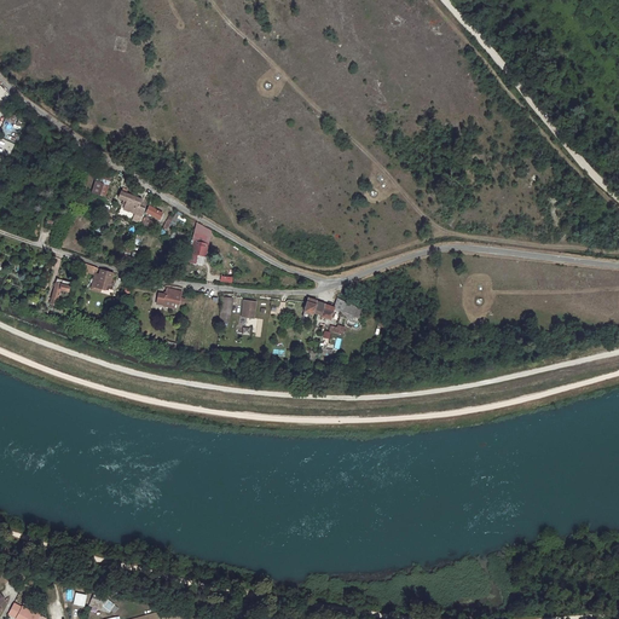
[(6,111),(1,122),(7,125),(9,121),(11,114),(6,111)]
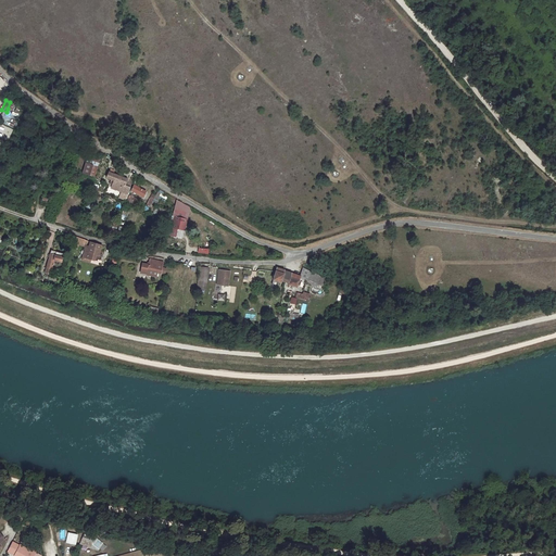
[(10,102),(8,109),(27,115),(30,106),(19,102),(19,104),(10,102)]
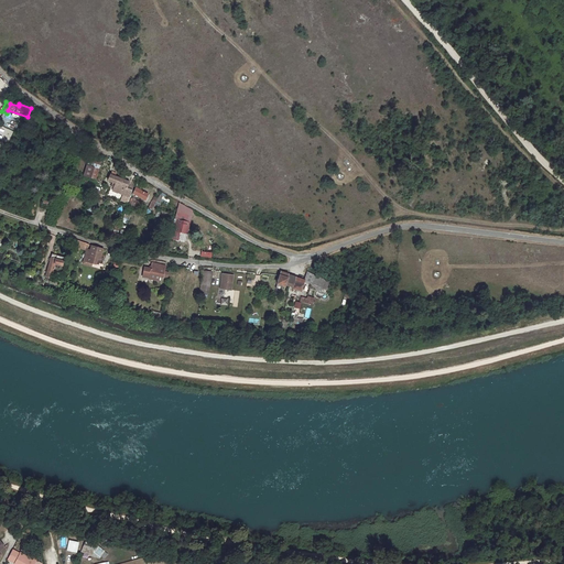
[(87,161),(83,175),(96,180),(101,162),(94,159),(93,162),(87,161)]
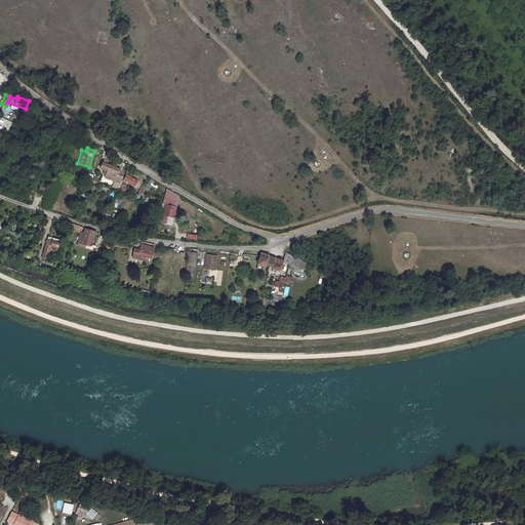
[(120,169),(102,163),(99,168),(107,171),(105,177),(115,182),(113,186),(118,188),(123,177),(118,175),(120,169)]
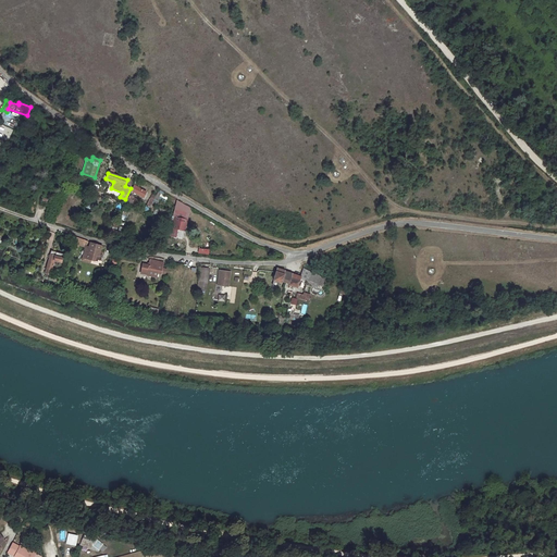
[(134,185),(124,202),(131,206),(135,197),(140,200),(143,201),(148,193),(134,185)]
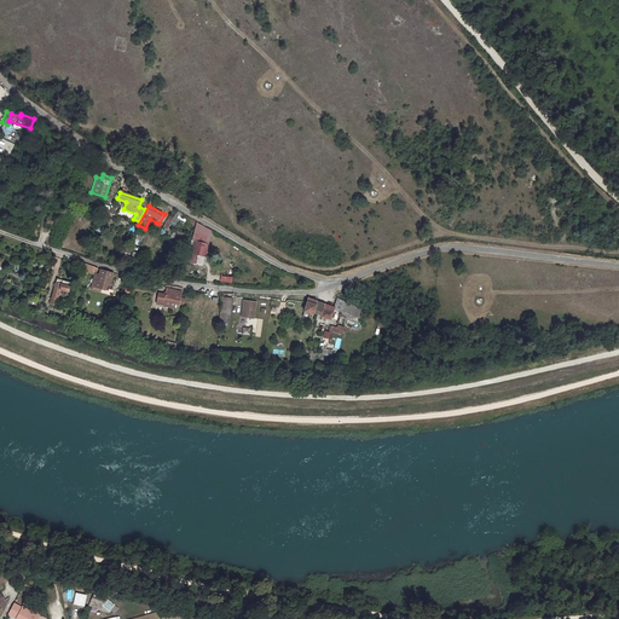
[(166,230),(172,218),(168,217),(162,229),(166,230)]
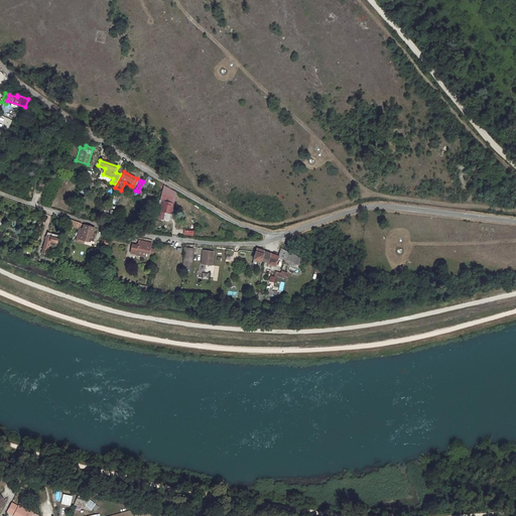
[(121,190),(126,192),(130,185),(125,182),(121,190)]
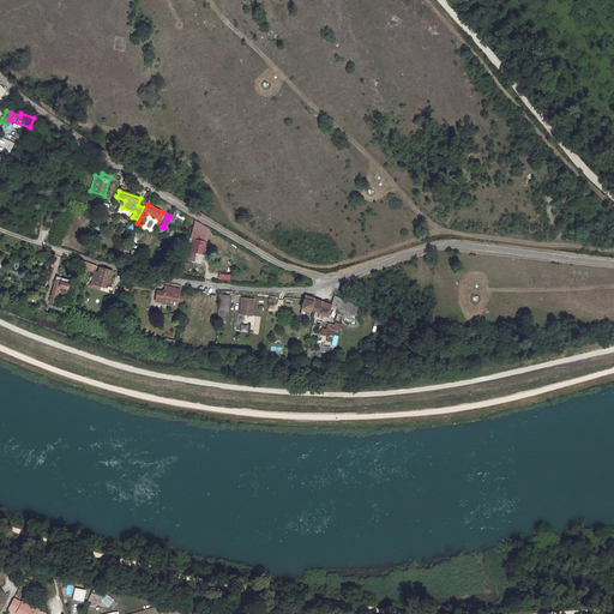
[(194,222),(191,238),(194,239),(206,241),(210,229),(204,227),(202,232),(199,230),(200,224),(199,224),(199,223),(194,222)]
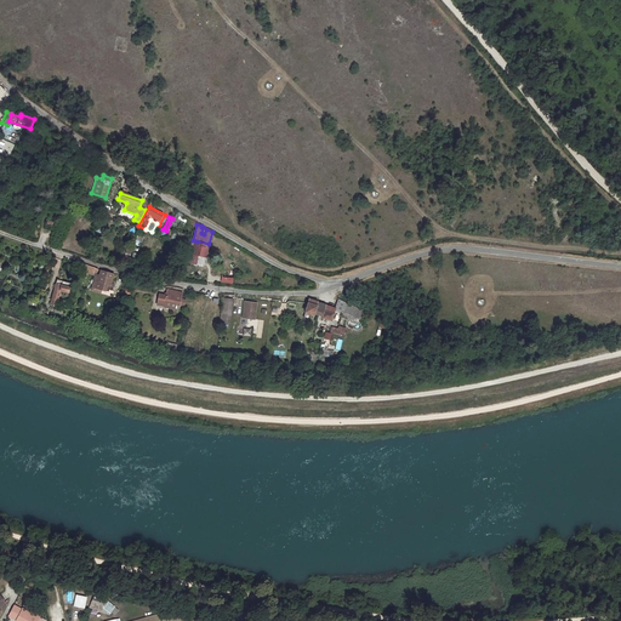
[(197,241),(191,262),(197,263),(199,255),(206,256),(209,244),(197,241)]
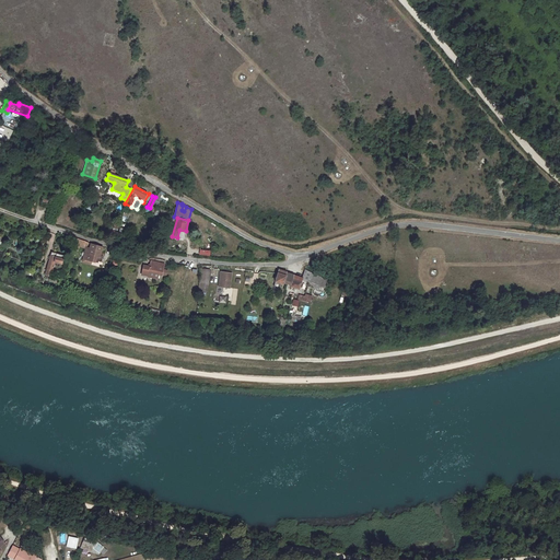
[(85,242),(74,237),(72,243),(89,249),(86,254),(85,253),(83,257),(91,260),(97,263),(98,260),(101,261),(103,258),(100,257),(101,255),(104,246),(85,242)]
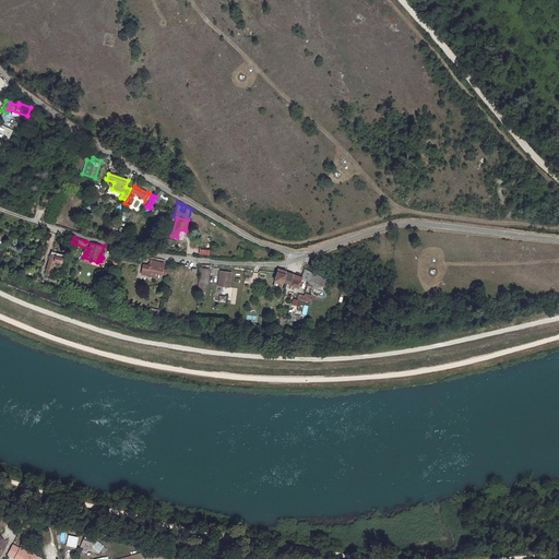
[(66,258),(62,257),(63,256),(50,252),(44,274),(50,276),(55,264),(62,266),(66,258)]
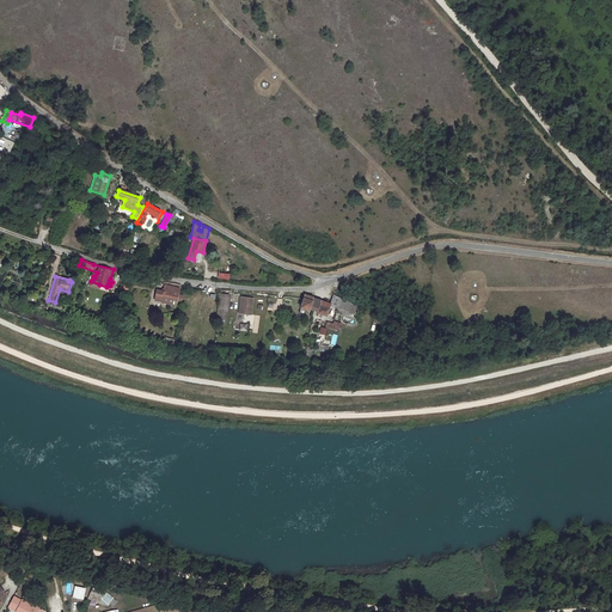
[(177,288),(164,285),(163,291),(155,289),(153,299),(160,301),(161,297),(171,299),(176,300),(177,294),(177,288)]
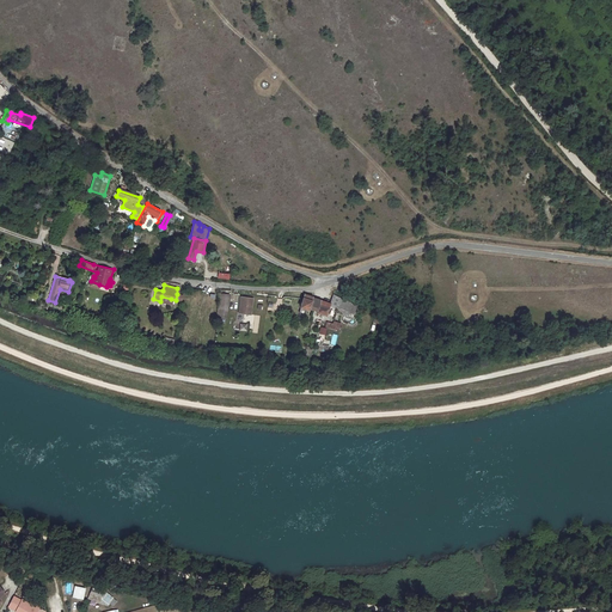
[(228,294),(219,293),(218,317),(222,317),(224,311),(227,312),(228,294)]
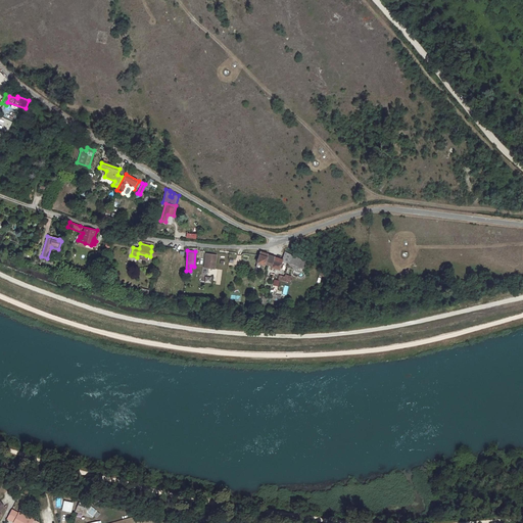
[(258,250),(256,262),(263,263),(264,260),(266,252),(267,251),(258,250)]
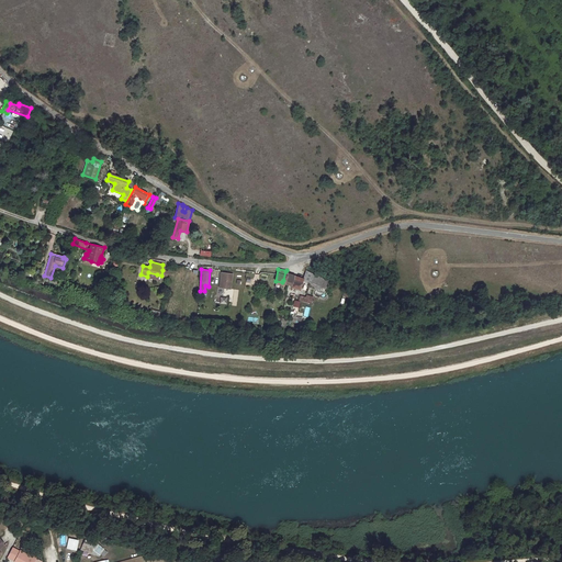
[(287,281),(287,283),(301,288),(304,279),(310,281),(312,272),(306,270),(304,277),(285,271),(283,280),(287,281)]
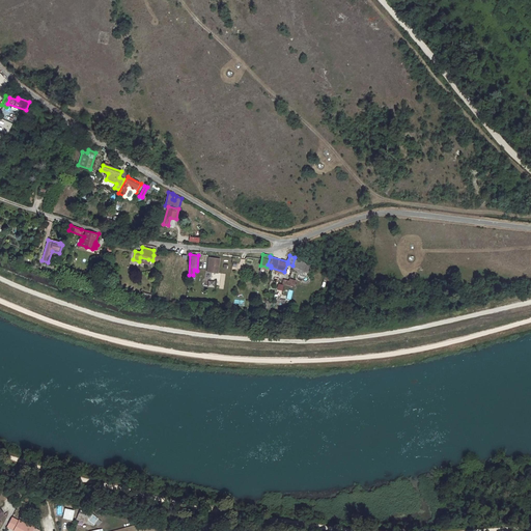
[(218,257),(208,257),(207,271),(217,272),(218,257)]
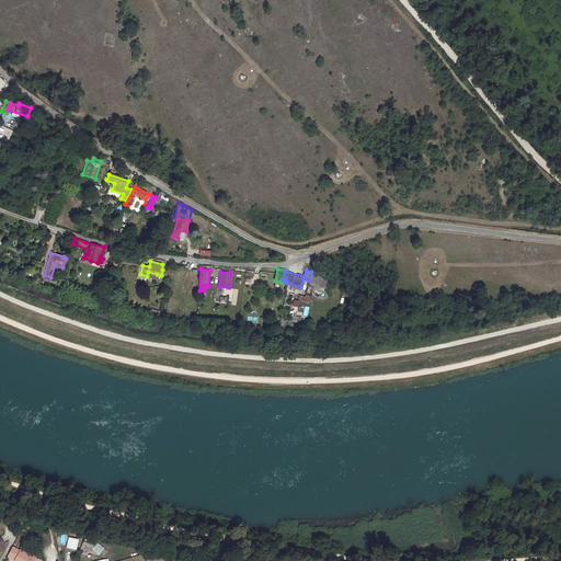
[(311,272),(309,281),(324,287),(327,279),(311,272)]
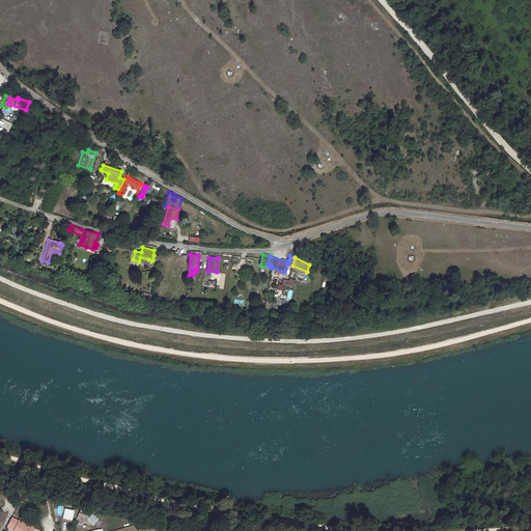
[(295,287),(297,280),(289,279),(288,281),(283,279),(282,284),(295,287)]
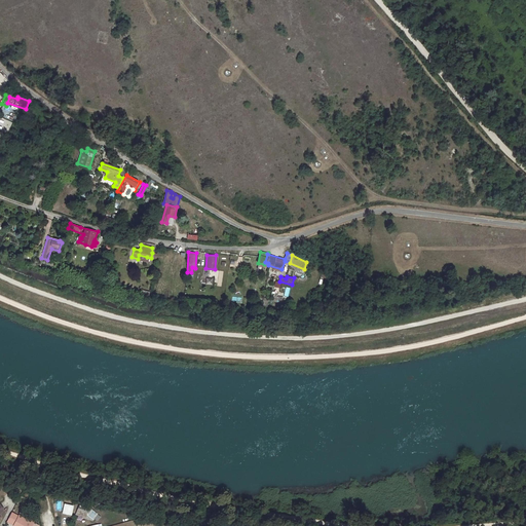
[(150,292),(143,290),(141,296),(148,299),(150,292)]
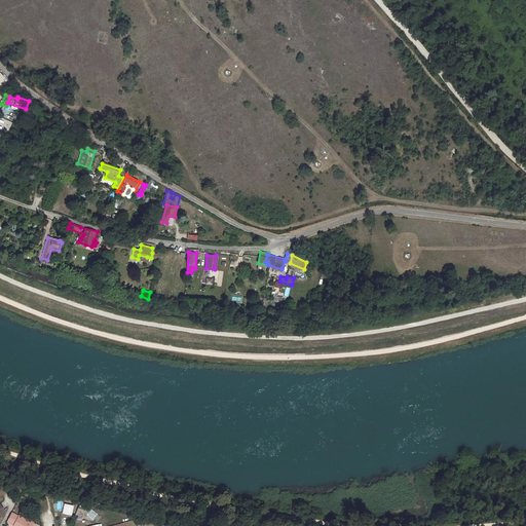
[(65,503),(63,513),(71,515),(73,505),(65,503)]
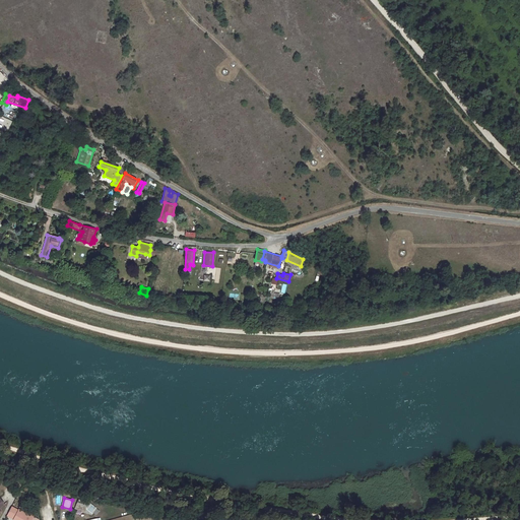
[(18,510),(11,507),(7,515),(13,518),(13,519),(14,519),(30,519),(33,517),(18,509),(18,510)]
